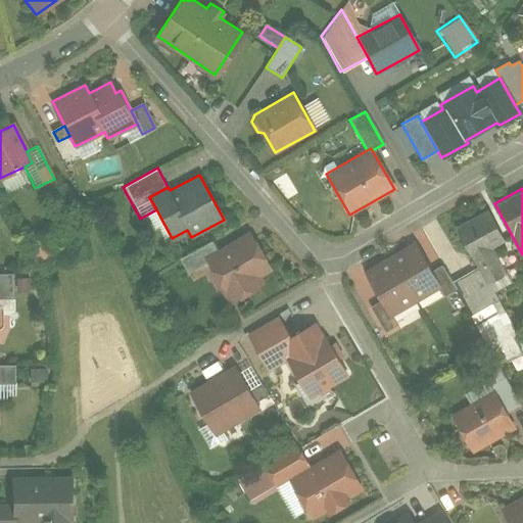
[(488,209),(457,226),(479,269),(485,281),(504,272),(492,250),(506,243),(488,209)]
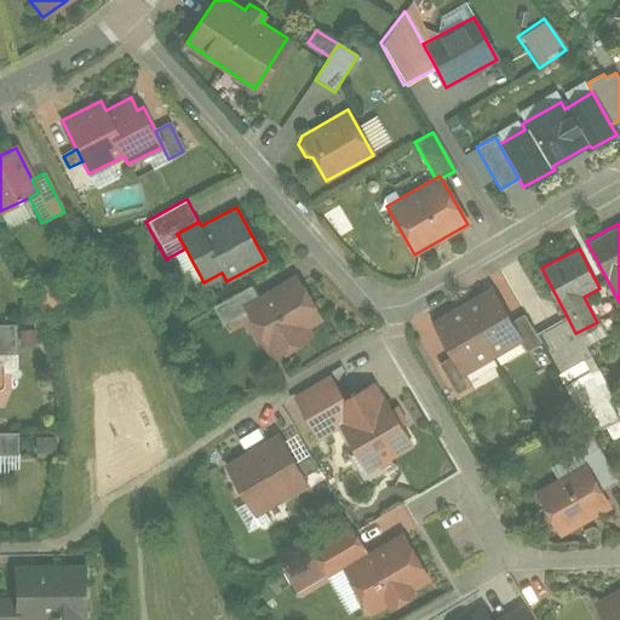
[(254,299),(242,305),(246,314),(269,359),(308,338),(303,331),(320,322),(296,277),(254,299)]
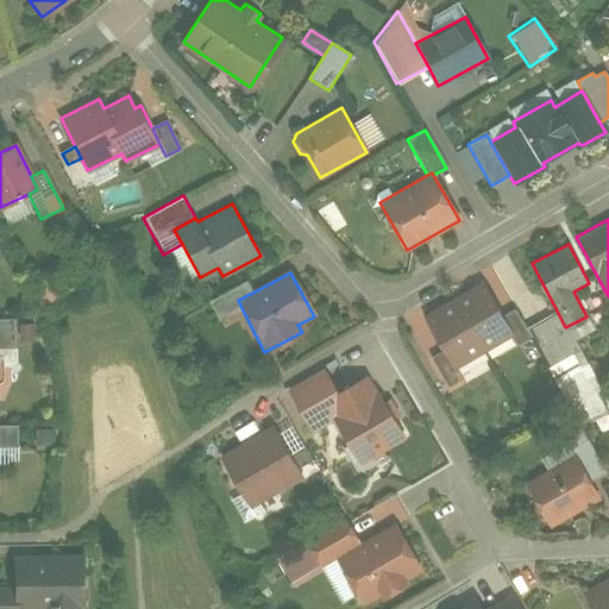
[(238,300),(250,294),(244,283),(208,302),(218,320),(242,308),(238,300)]
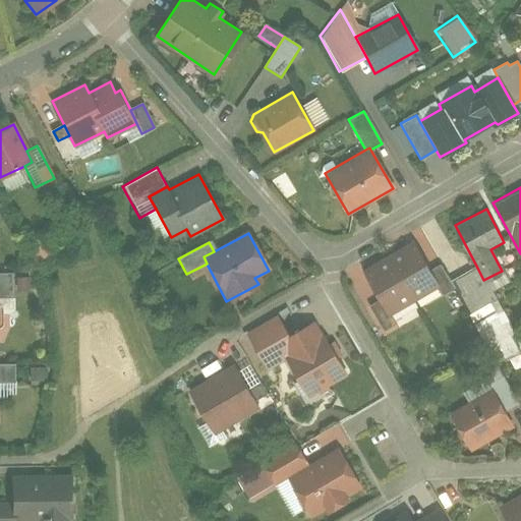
[(410,242),(362,270),(380,300),(388,314),(436,287),(427,273),(410,242)]
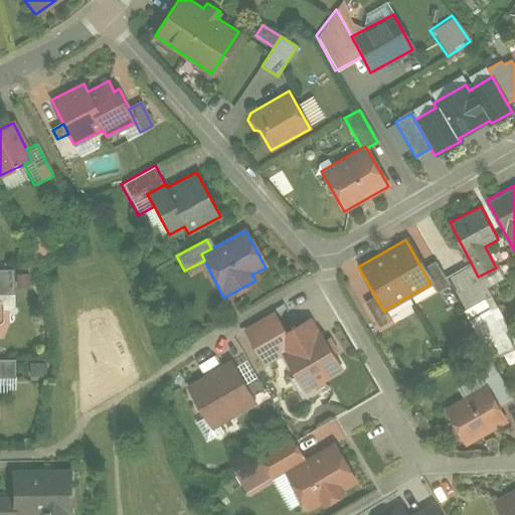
[(435,263),(422,270),(431,284),(437,293),(449,286),(435,263)]
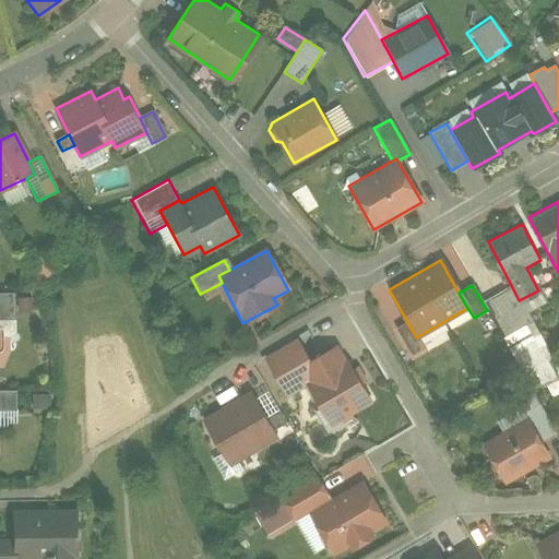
[(519,300),(512,287),(487,300),(507,335),(533,320),(528,312),(546,302),(538,290),(519,300)]
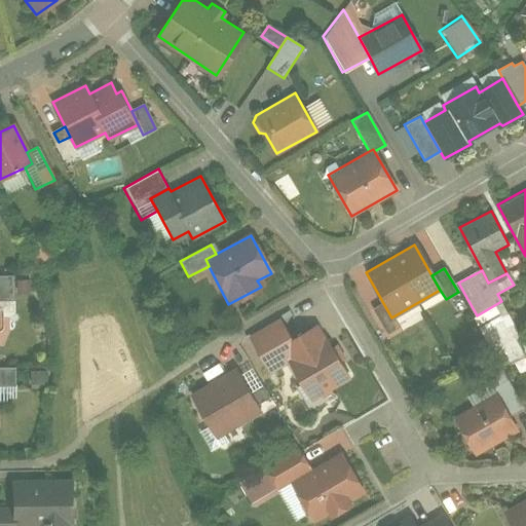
[(0,275),(0,297),(12,297),(12,275),(0,275)]
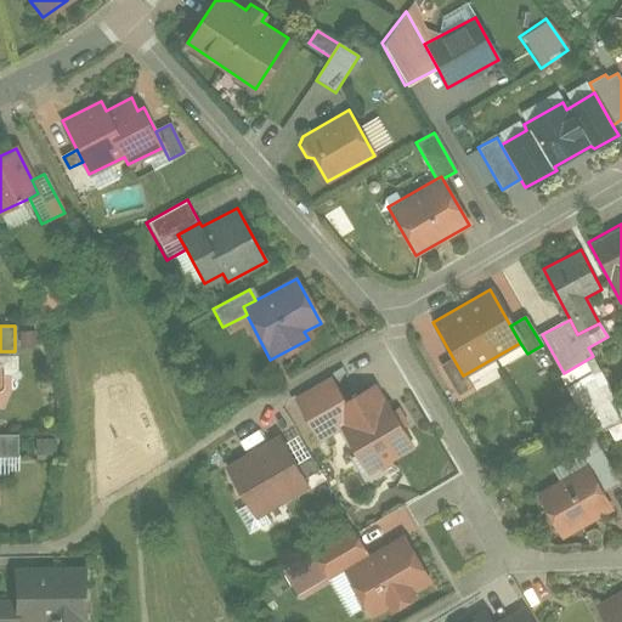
[(463,375),(453,358),(441,366),(457,395),(469,388),(463,375)]
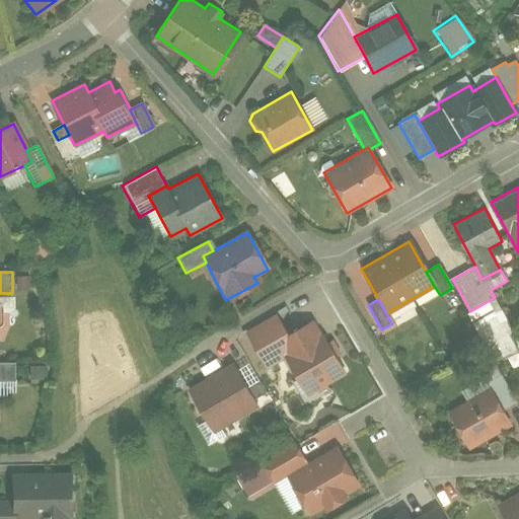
[(285,356),(306,395),(347,372),(317,319),(286,337),(275,316),(246,332),(266,367),(285,356)]
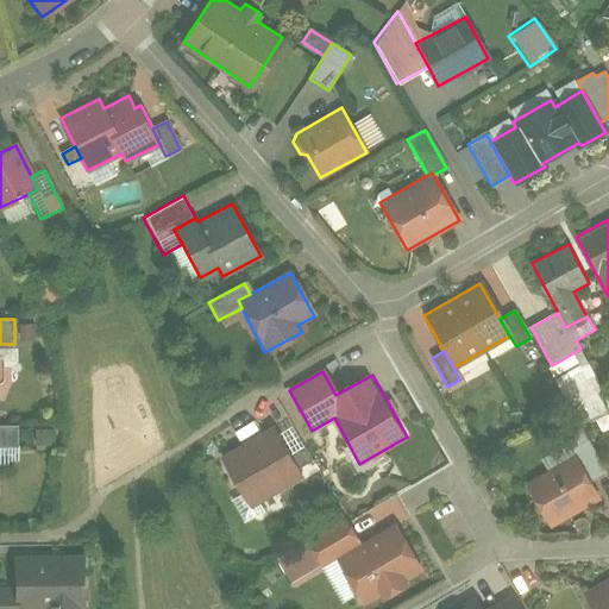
[(0,426),(0,446),(14,446),(14,426),(0,426)]
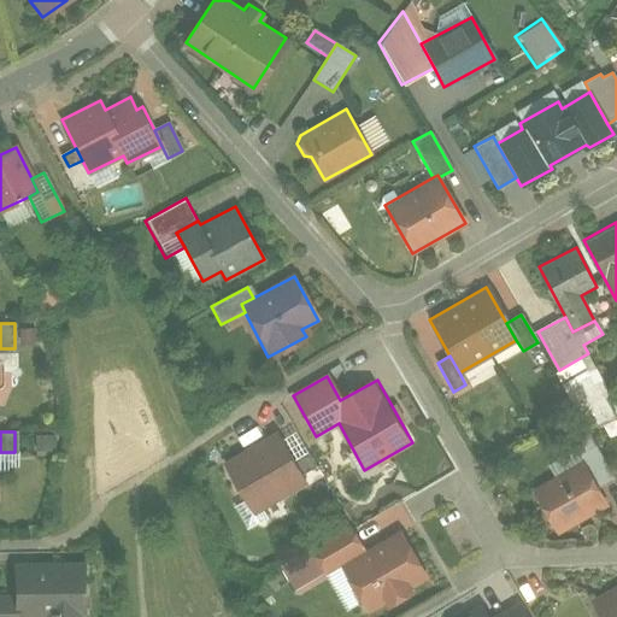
[(277,433),(225,462),(253,512),(306,483),(277,433)]
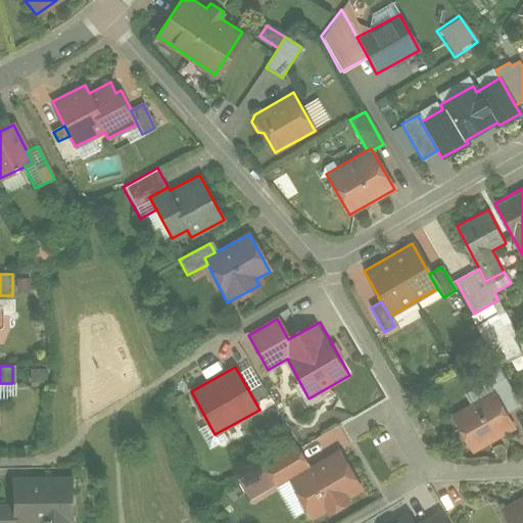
[(493,391),(506,413),(521,405),(505,377),(490,386),(493,391)]
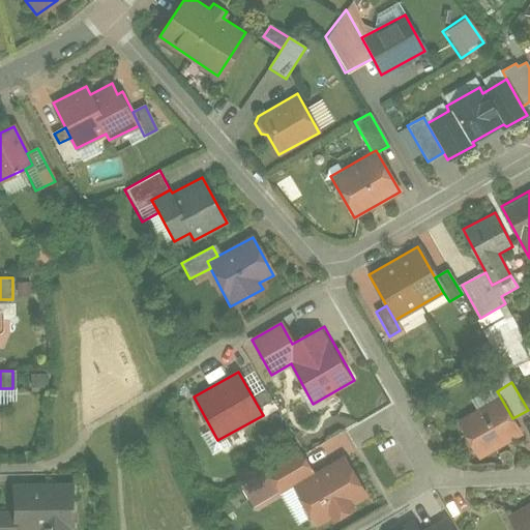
[(500,396),(458,420),(478,457),(521,433),(512,418),(500,396)]
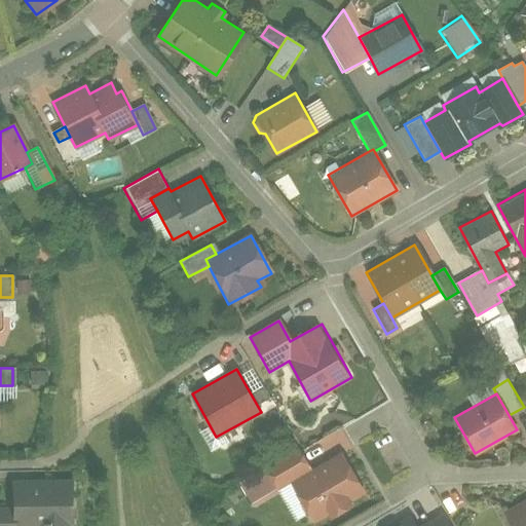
[(343,425),(307,446),(316,463),(352,444),(343,425)]
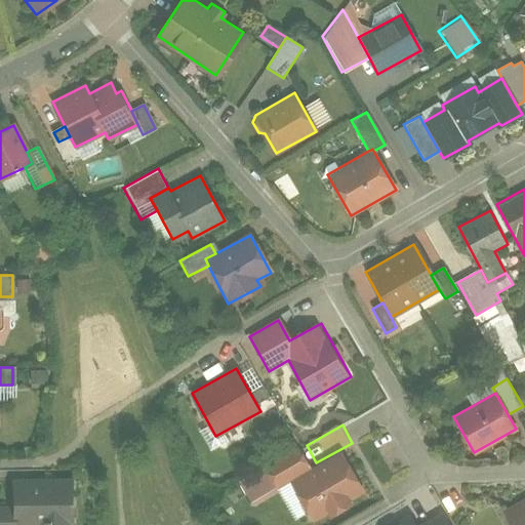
[(288,481),(310,468),(298,448),(265,468),(277,488),(288,481)]
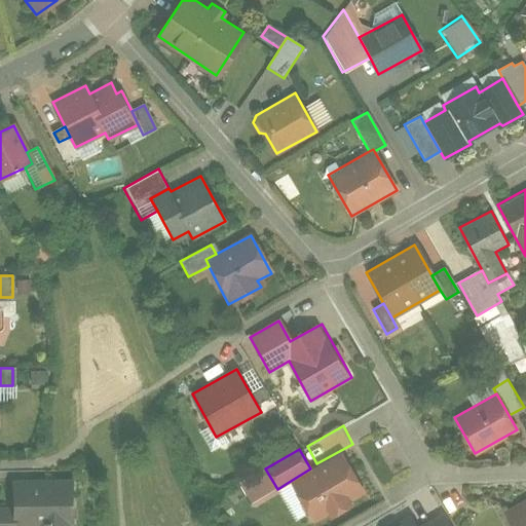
[(310,468),(289,482),(312,522),(328,513),(330,517),(350,504),(347,500),(364,491),(340,451),(310,468)]
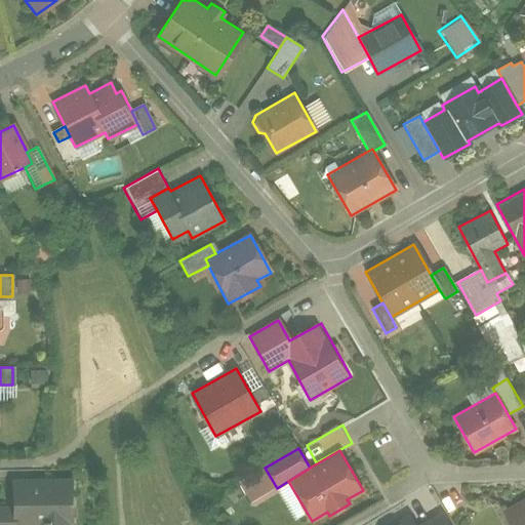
[(11,506),(11,524),(72,524),(72,480),(11,481),(11,506)]
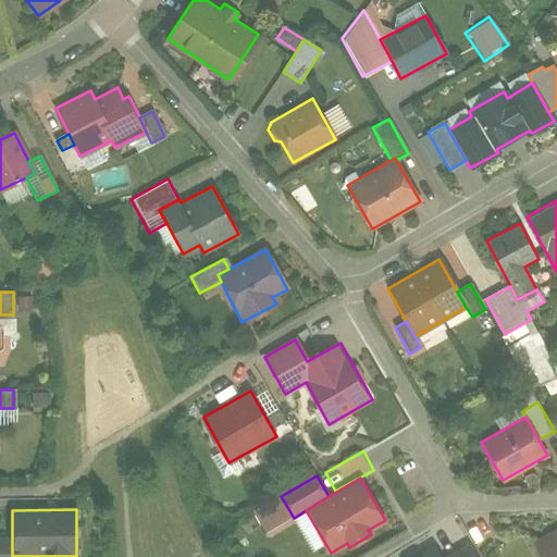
[(556,556),(556,529),(534,542),(542,556),(556,556)]
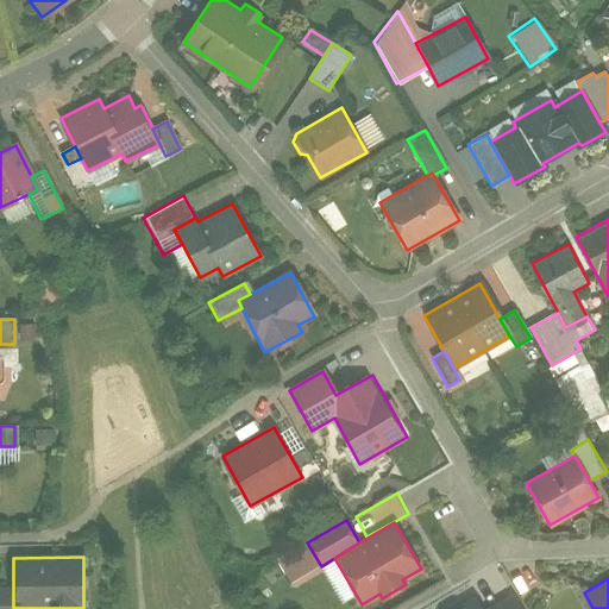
[(13,608),(13,586),(0,586),(0,608),(13,608)]
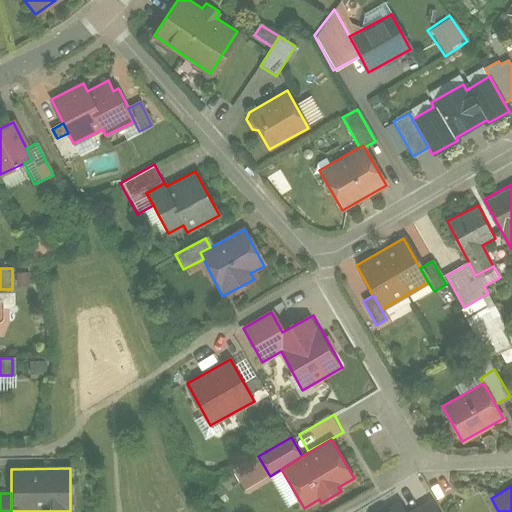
[(436,511),(432,502),(414,511),(436,511)]
